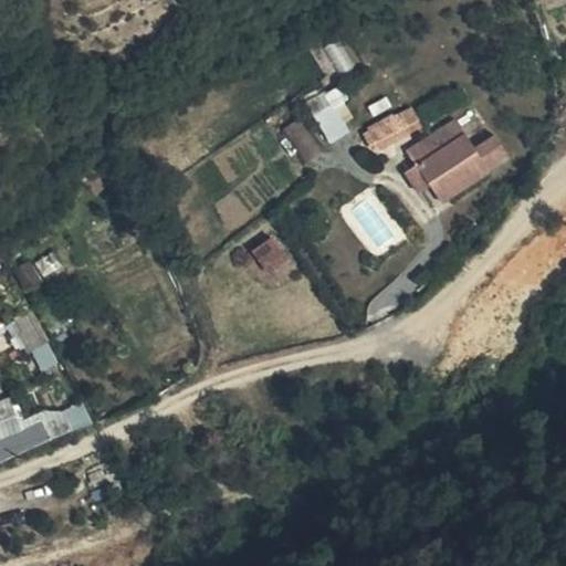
[(327,112),(317,95),(299,107),(308,124),(327,112)]
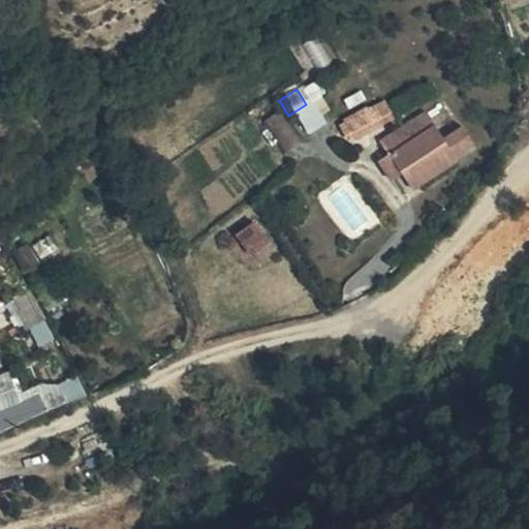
[(389,97),(345,114),(353,136),(397,120),(389,97)]
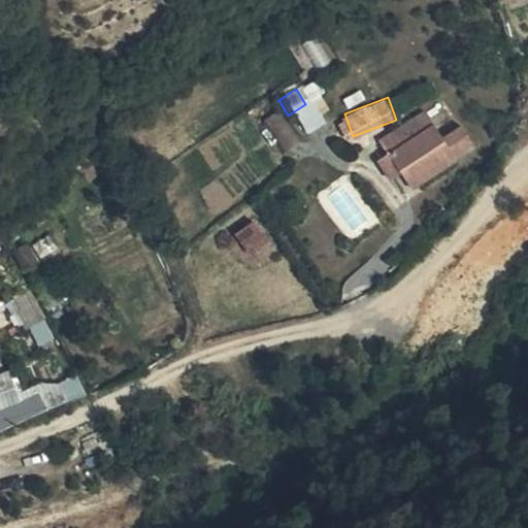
[(401,126),(404,130),(415,143),(398,154),(389,140),(367,156),(376,171),(395,197),(405,211),(454,177),(451,173),(469,161),(458,145),(440,158),(413,119),(401,126)]
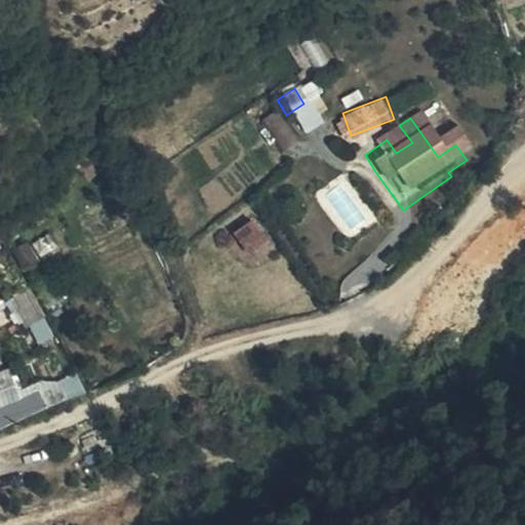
[(354,139),(347,129),(326,144),(332,154),(354,139)]
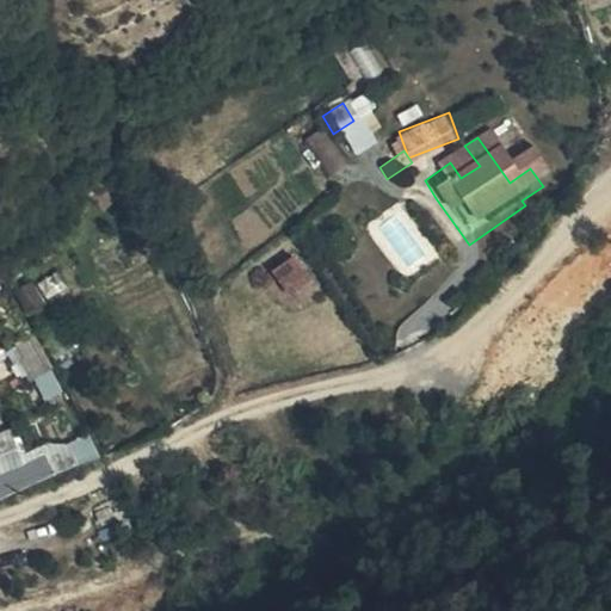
[(480,166),(468,150),(450,162),(461,178),(480,166)]
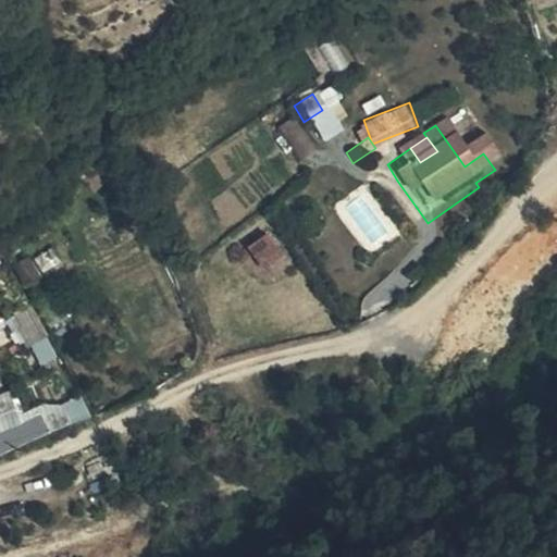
[(0,274),(13,268),(0,242),(0,274)]
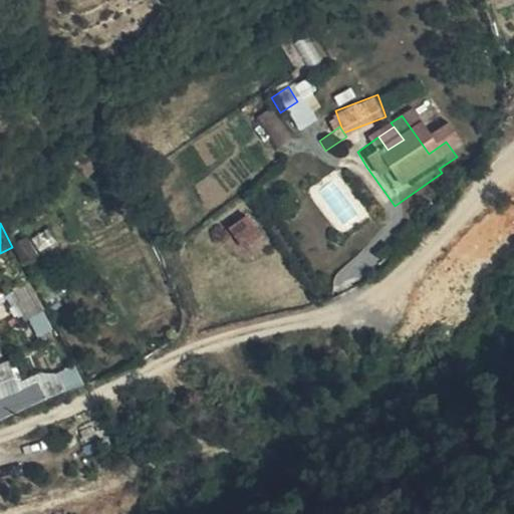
[(234,253),(237,251),(250,240),(240,226),(228,235),(223,238),(234,253)]
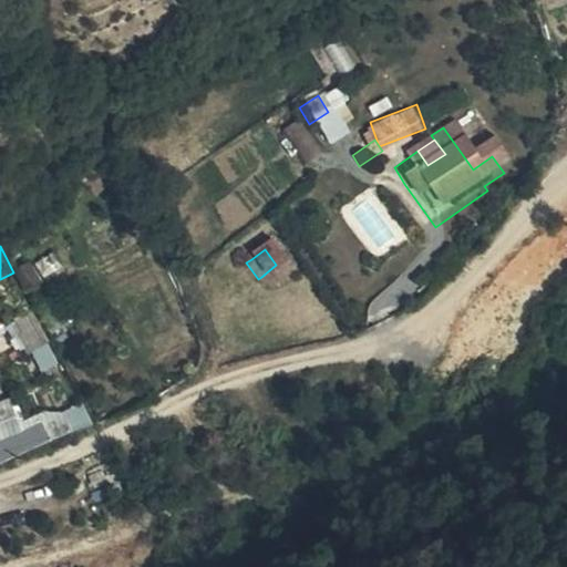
[(13,272),(0,279),(0,305),(14,331),(37,318),(13,272)]
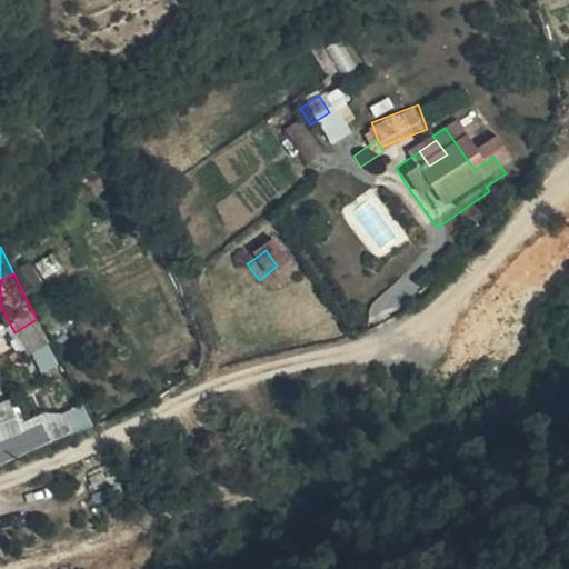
[(0,339),(15,332),(0,306),(0,339)]
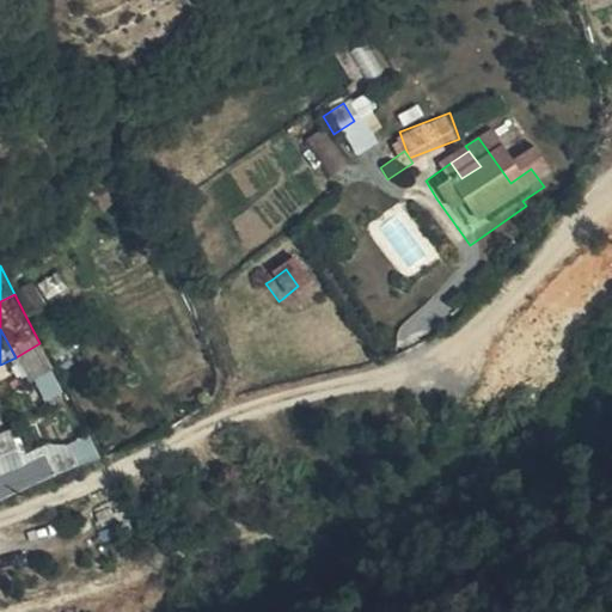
[(16,427),(0,430),(0,491),(103,459),(92,429),(24,452),(16,427)]
